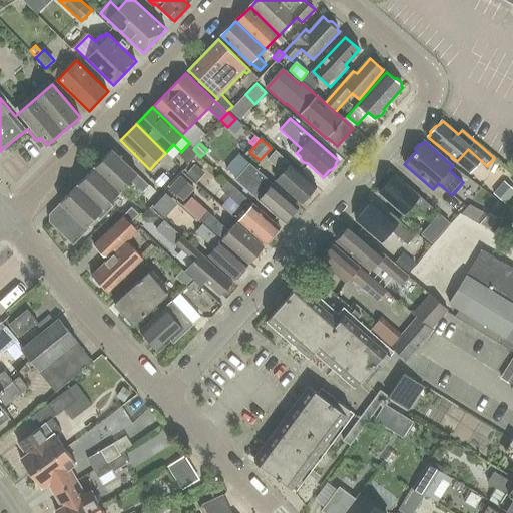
[(189,144),(179,155),(187,163),(195,154),(191,149),(192,148),(189,144)]
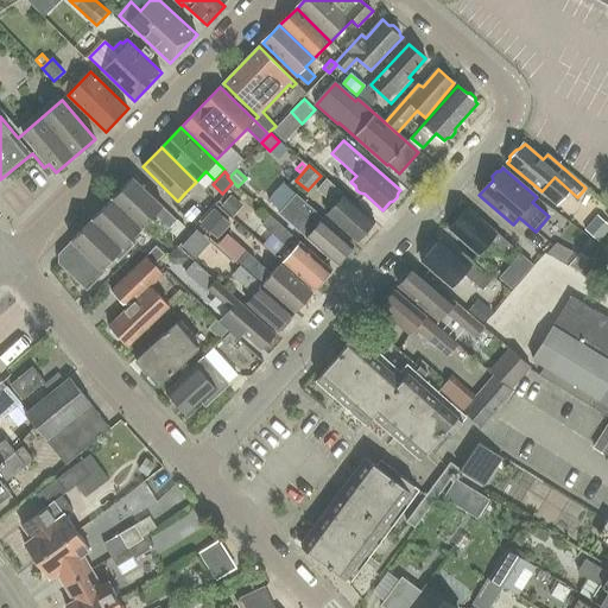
[(133,178),(113,198),(143,227),(154,215),(169,229),(177,221),(133,178)]
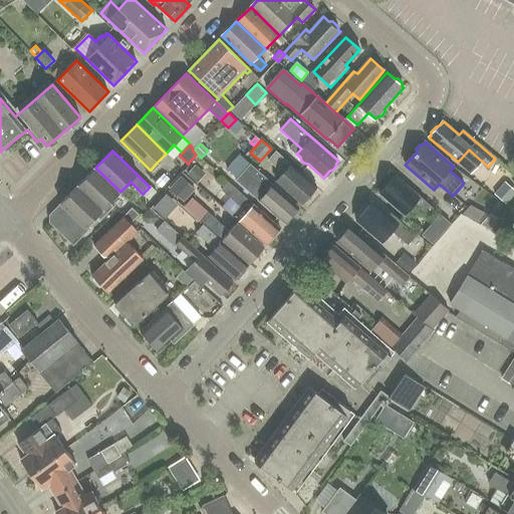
[(276,181),(301,203),(303,201),(305,202),(311,195),(310,194),(316,187),(276,152),(268,161),(283,174),(276,181)]
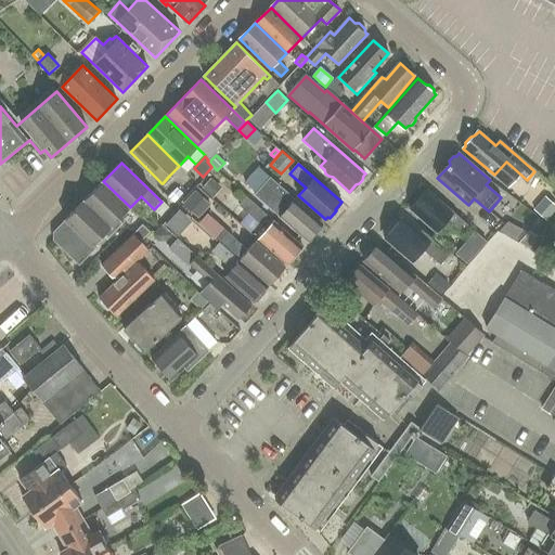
[(258,192),(271,178),(259,167),(246,181),(258,192)]
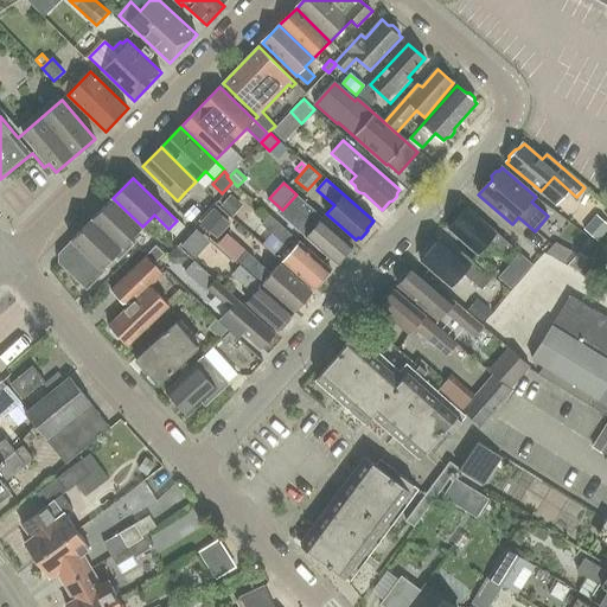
[(185,192),(178,200),(180,203),(189,196),(185,192)]
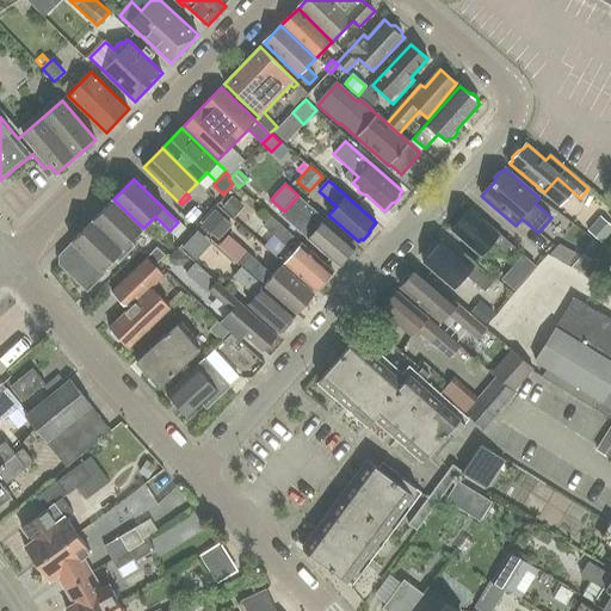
[(341,265),(347,259),(352,254),(350,252),(355,246),(298,196),(284,211),(282,215),(338,265),(339,263),(341,265)]
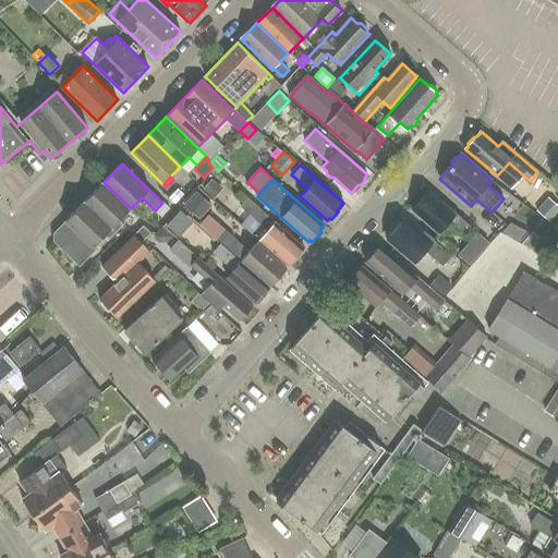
[(213,180),(203,190),(210,196),(219,186),(213,180)]
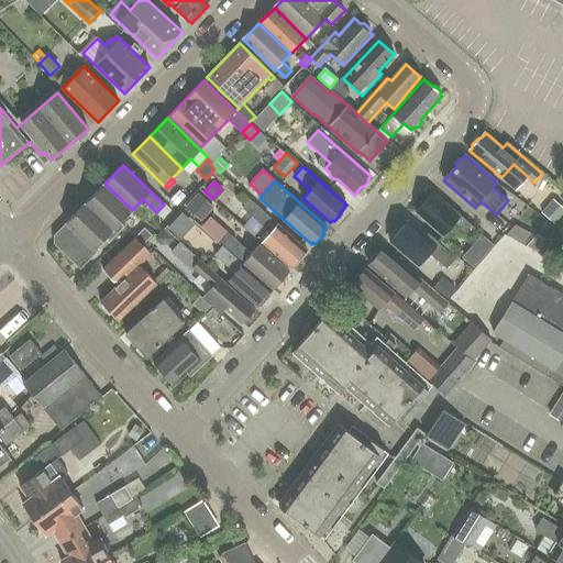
[(105,184),(86,203),(118,234),(124,227),(121,223),(132,210),(105,184)]
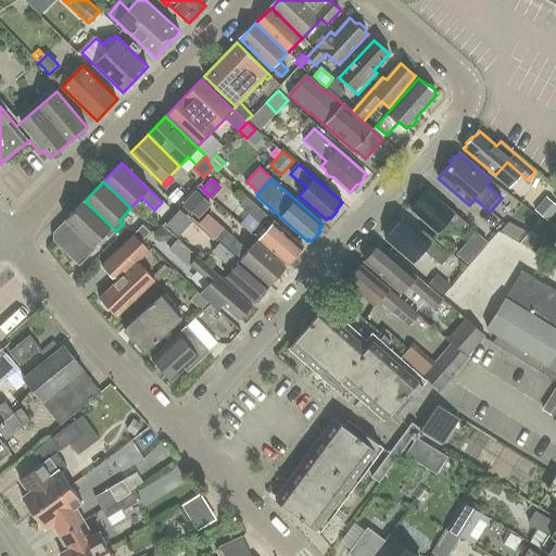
[(177,189),(169,198),(174,202),(181,194),(177,189)]
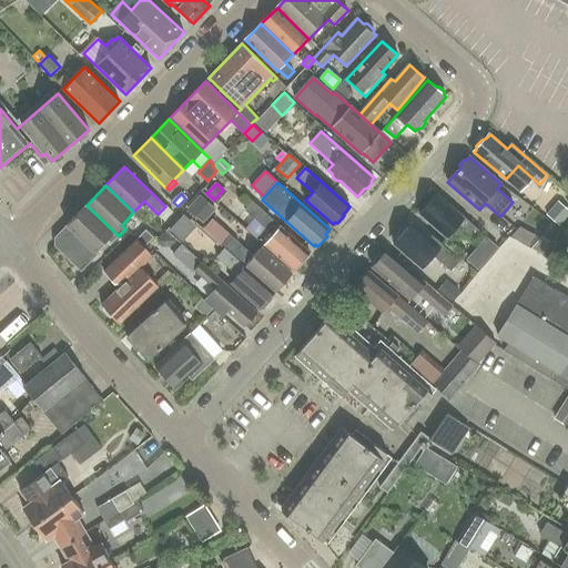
[(472,239),(479,231),(437,194),(429,203),(428,202),(421,211),(422,212),(419,214),(447,239),(457,226),(472,239)]
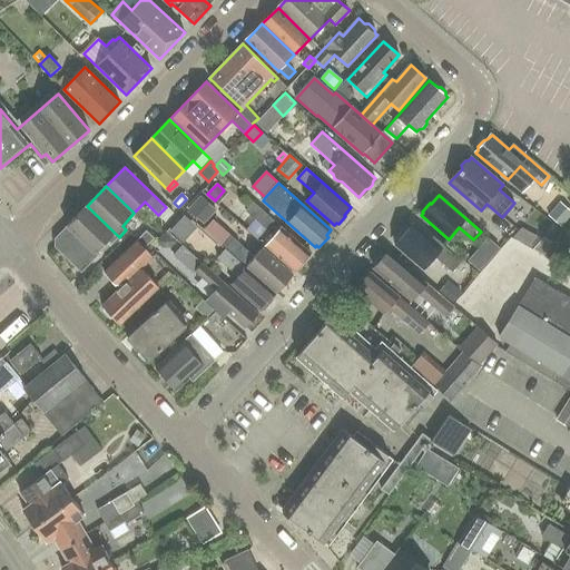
[(265,245),(295,271),(297,267),(300,269),(306,261),(305,259),(311,253),(254,204),(246,212),(274,236),(265,245)]
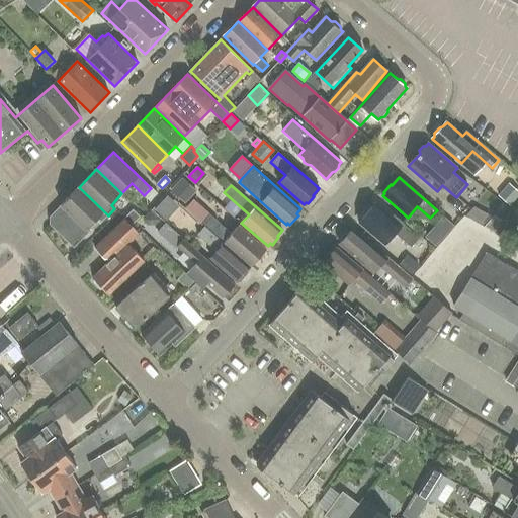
[(79,187),(50,217),(50,225),(74,248),(90,232),(88,229),(98,219),(101,223),(108,216),(79,187)]
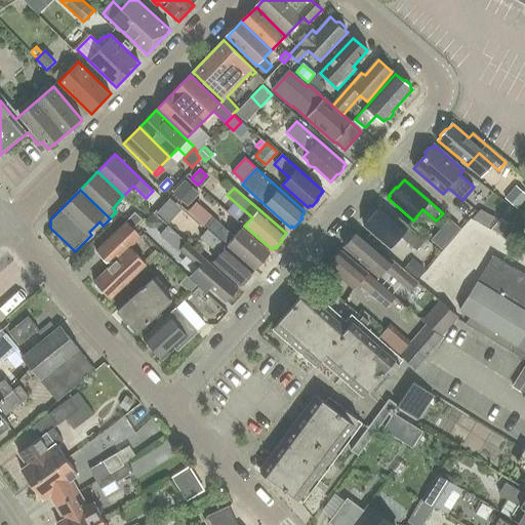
[(511,192),(506,198),(519,208),(524,200),(524,194),(522,192),(517,197),(511,192)]
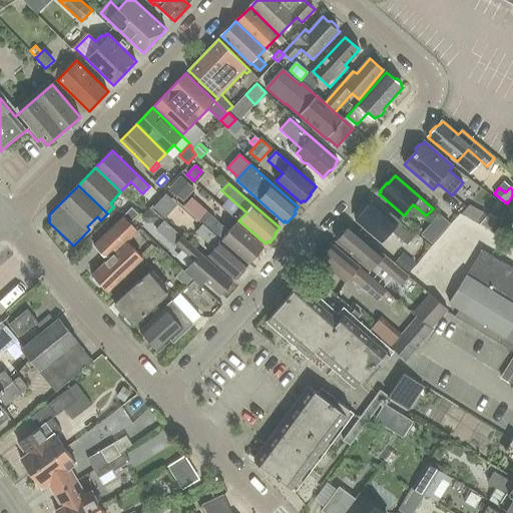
[(358,217),(356,219),(382,242),(392,231),(408,244),(416,235),(391,213),(389,216),(372,201),(365,210),(363,208),(356,216),(358,217)]
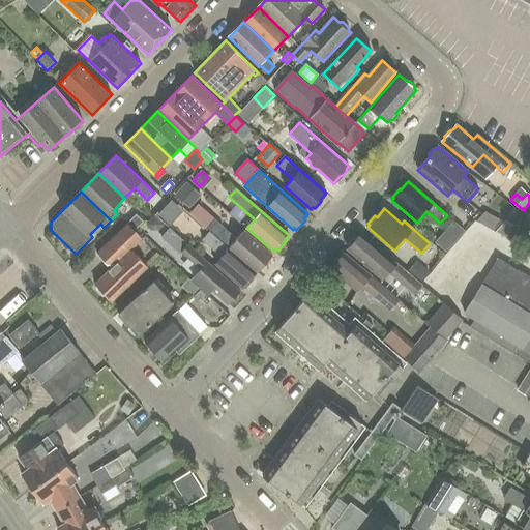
[(134,231),(140,225),(143,223),(137,216),(96,255),(111,269),(95,285),(112,301),(147,268),(130,252),(143,240),(134,231)]
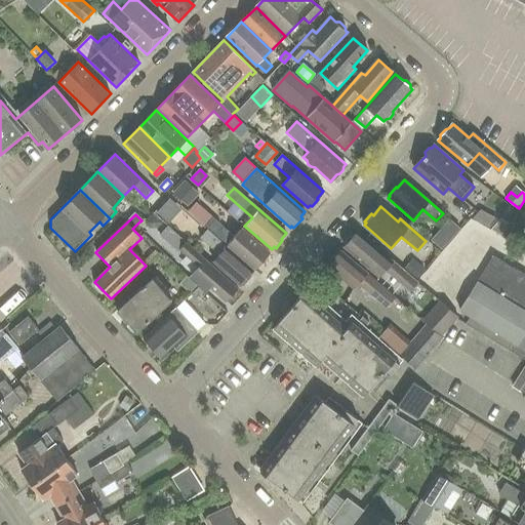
[(153,214),(145,224),(150,229),(158,229),(162,224),(153,214)]
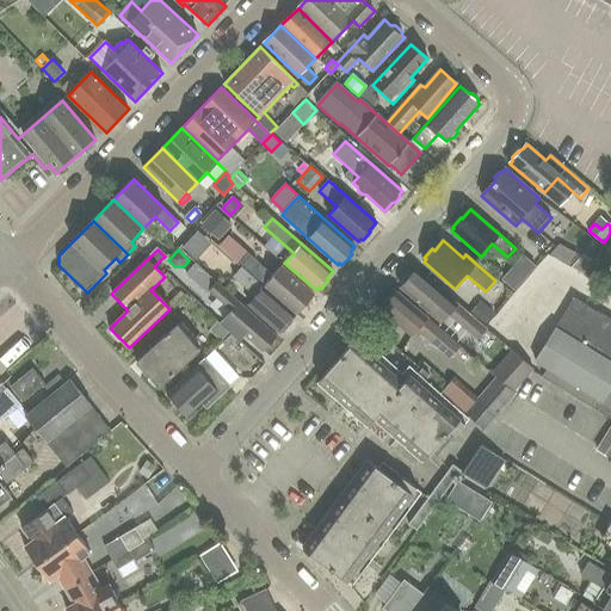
[(240,264),(297,313),(303,306),(307,306),(312,301),(310,296),(313,294),(282,266),(273,276),(247,254),(240,264)]
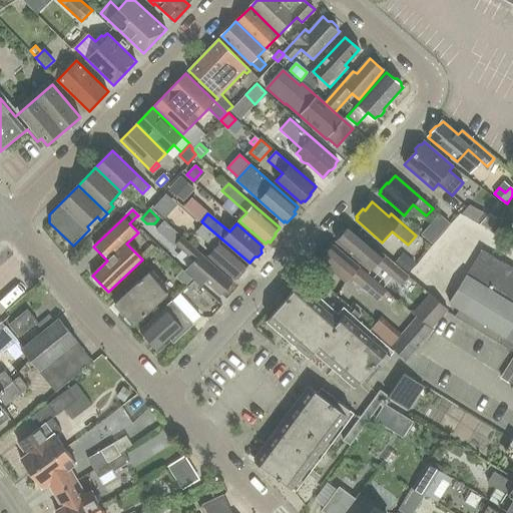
[(489,213),(478,224),(494,234),(502,221),(489,213)]
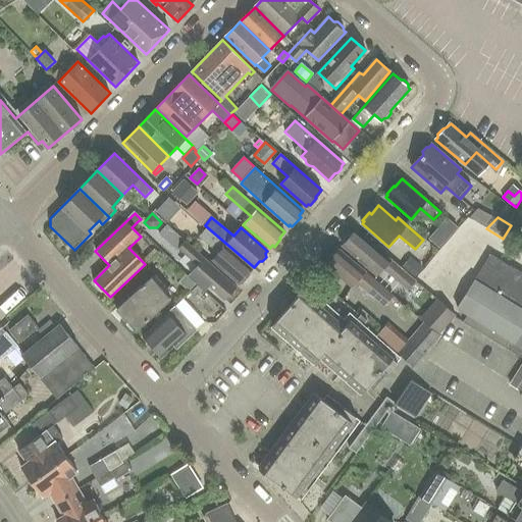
[(198,266),(191,274),(206,288),(208,285),(224,300),(226,297),(229,297),(233,293),(233,290),(237,286),(168,226),(160,235),(179,252),(180,250),(198,266)]
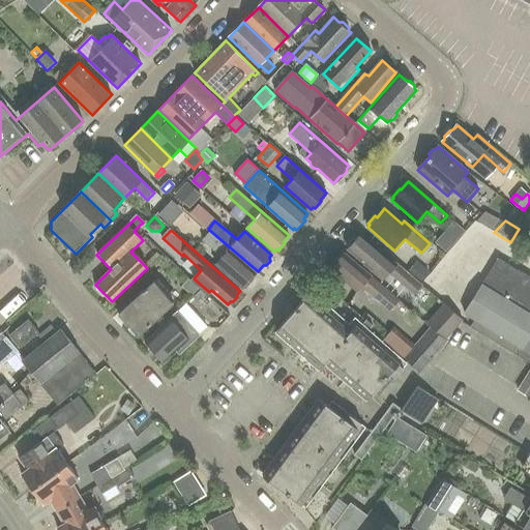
[(223,258),(215,265),(242,288),(243,287),(245,288),(254,278),(253,277),(257,272),(210,232),(203,240),(223,258)]
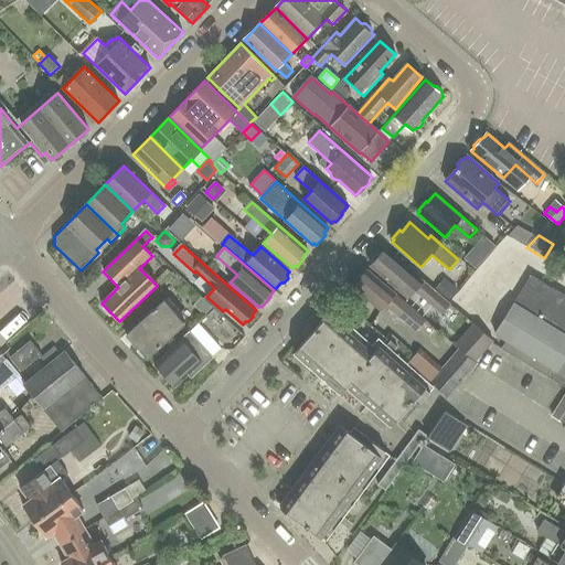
[(448,304),(433,289),(386,249),(381,255),(376,256),(373,259),(373,264),(371,266),(407,298),(415,290),(440,312),(448,304)]
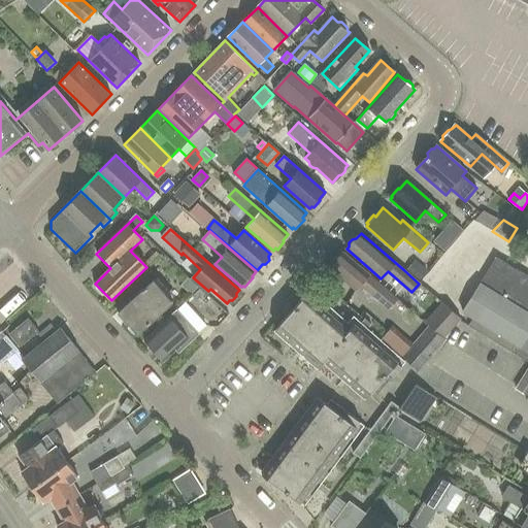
[(389,309),(398,299),(343,253),(338,258),(334,258),(332,262),(332,265),(330,268),(356,291),(361,285),(389,309)]
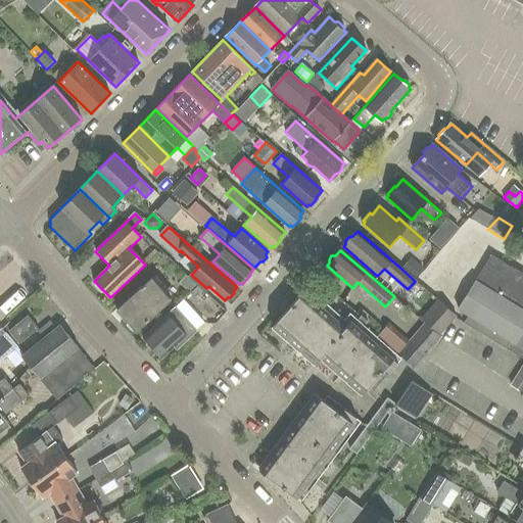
[(464,323),(522,359),(522,274),(491,255),(475,281),(459,308),(469,316),(464,323)]
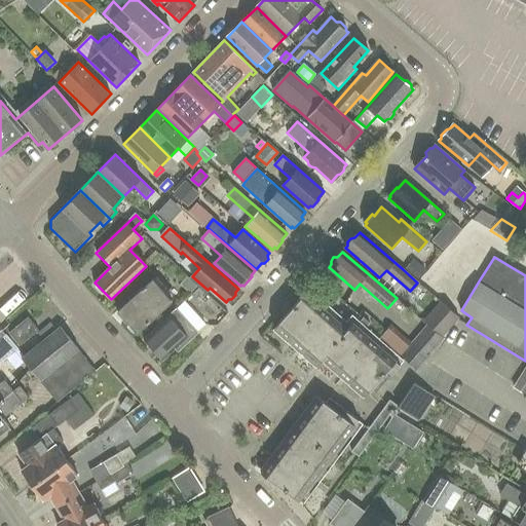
[(413,260),(405,270),(417,280),(425,270),(413,260)]
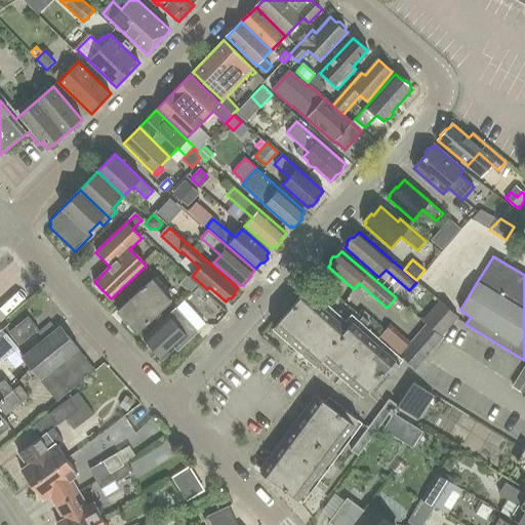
[(153,279),(118,311),(137,332),(171,299),(153,279)]
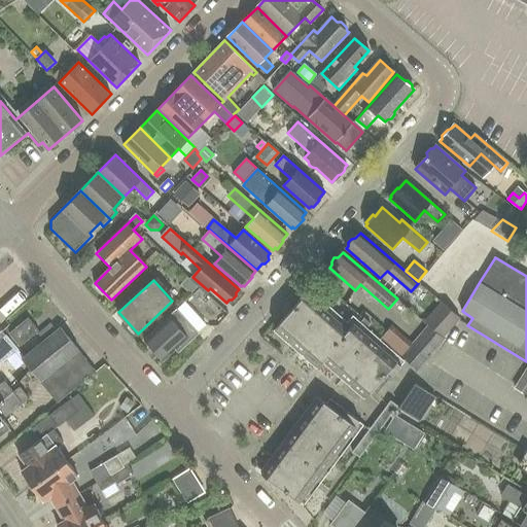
[(306,293),(275,328),(318,366),(321,363),(324,360),(345,379),(365,397),(373,389),(377,392),(401,365),(362,331),(370,324),(363,318),(356,326),(353,324),(348,330),(306,293)]
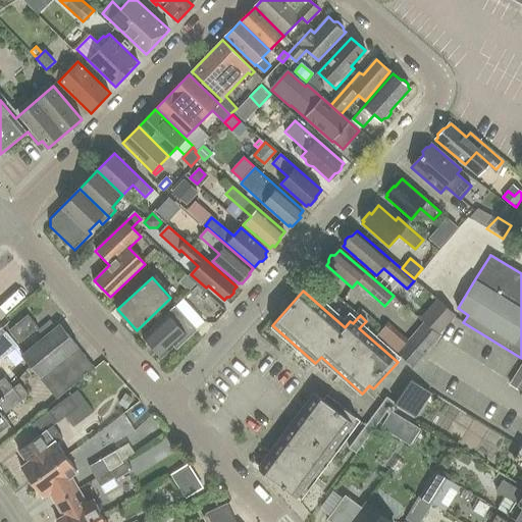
[(425,322),(438,334),(455,315),(438,300),(421,319),(425,322)]
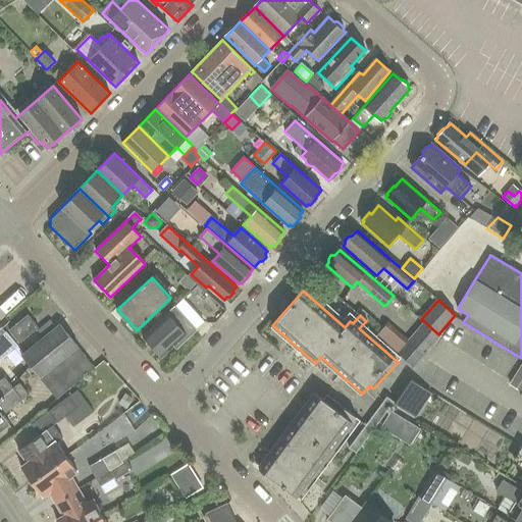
[(174,307),(143,336),(161,358),(174,346),(176,349),(196,330),(174,307)]
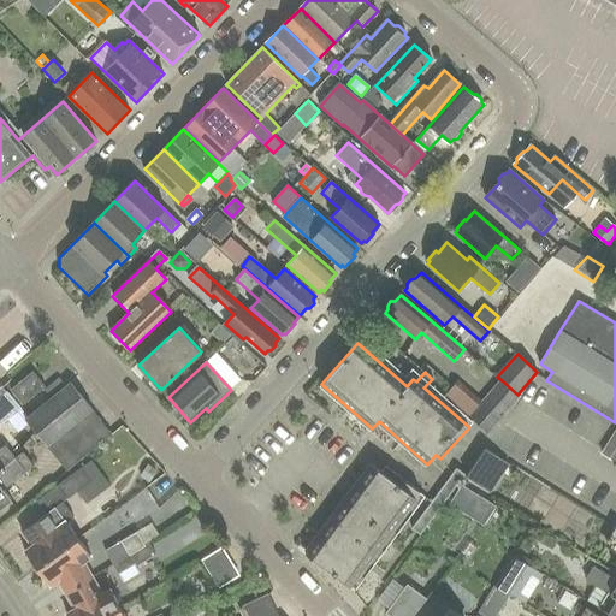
[(23,408),(45,390),(34,375),(11,395),(23,408)]
